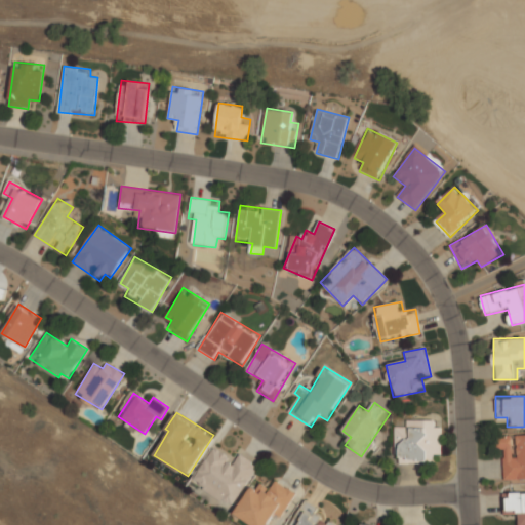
[(442,420),(404,420),(404,429),(395,429),(395,461),(442,461),(442,420)]
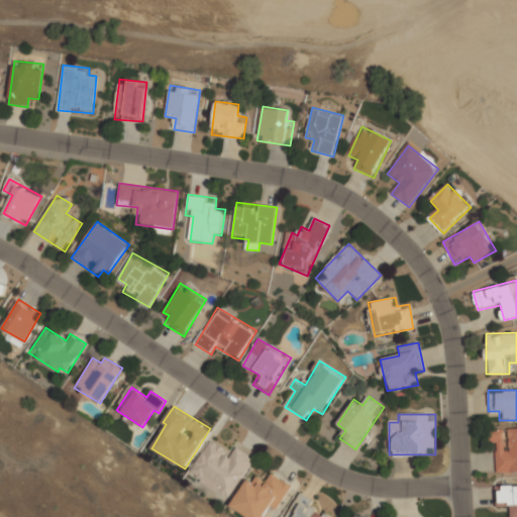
[(516,472),(516,427),(490,428),(490,449),(497,448),(498,473),(516,472)]
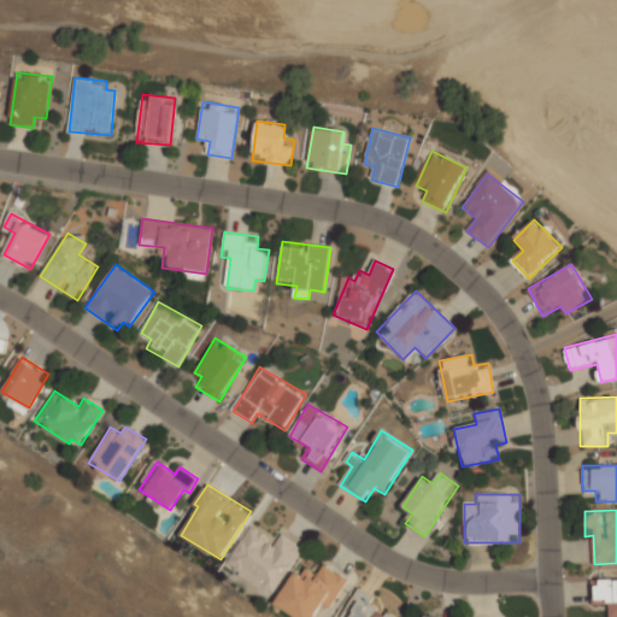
[(271,595),(303,547),(281,534),(274,546),(266,541),(269,536),(251,526),(225,565),(271,595)]
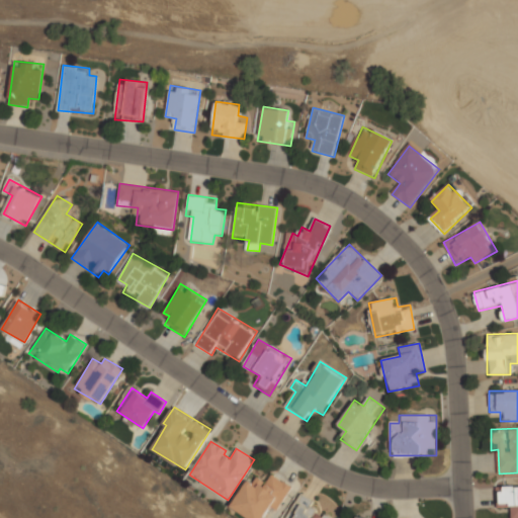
[(232,507),(248,517),(262,517),(271,506),(277,510),(292,487),(272,473),(266,483),(253,473),(232,507)]
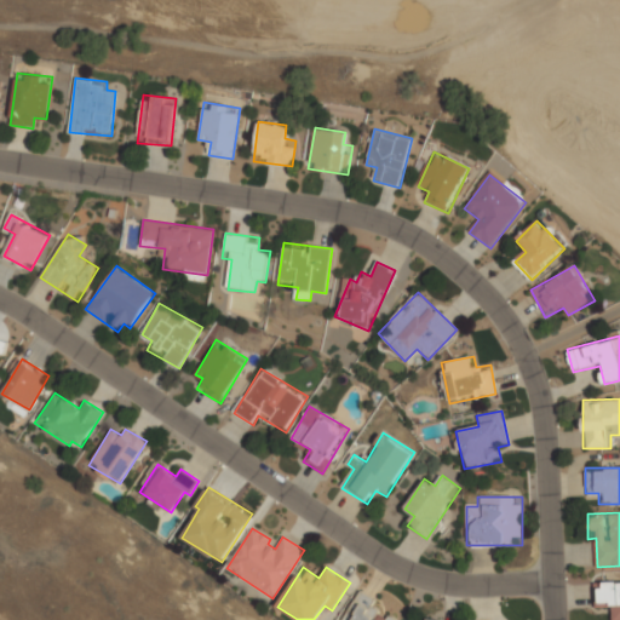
[(609,619),(619,619),(619,581),(595,581),(595,609),(609,609),(609,619)]
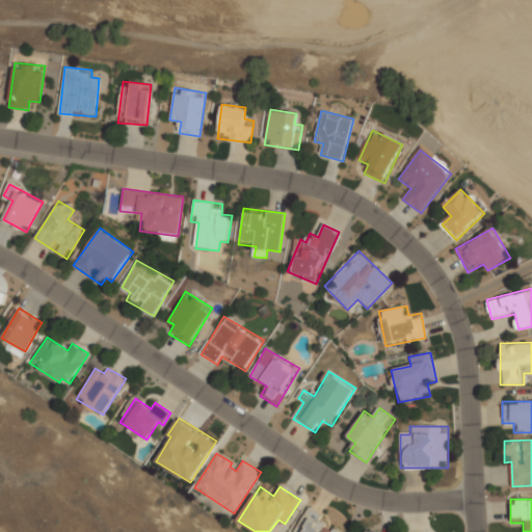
[(322,514),(310,507),(295,531),(339,531),(319,521),(322,514)]
